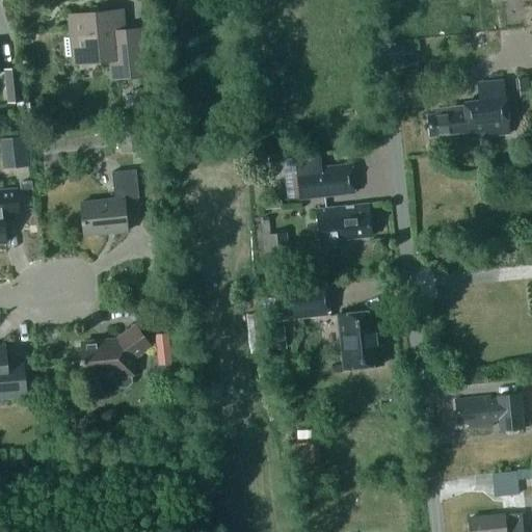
[(111,59),(113,77),(147,74),(142,31),(123,33),(121,11),(70,17),(72,38),(64,38),(65,57),(92,54),(92,60),(111,59)]
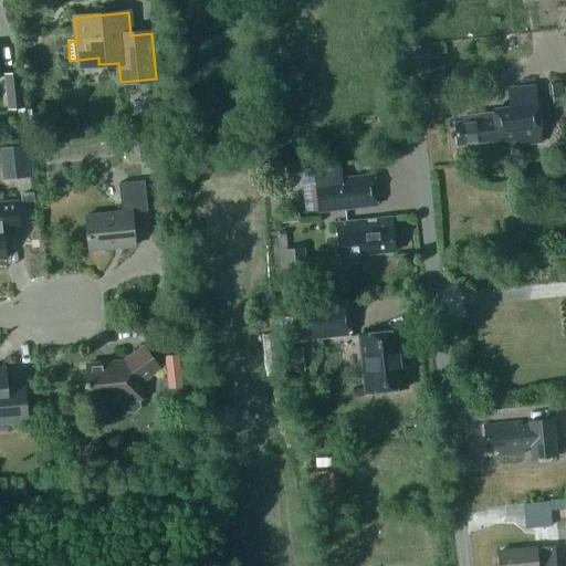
[(4,74),(8,109),(23,108),(20,72),(4,74)]
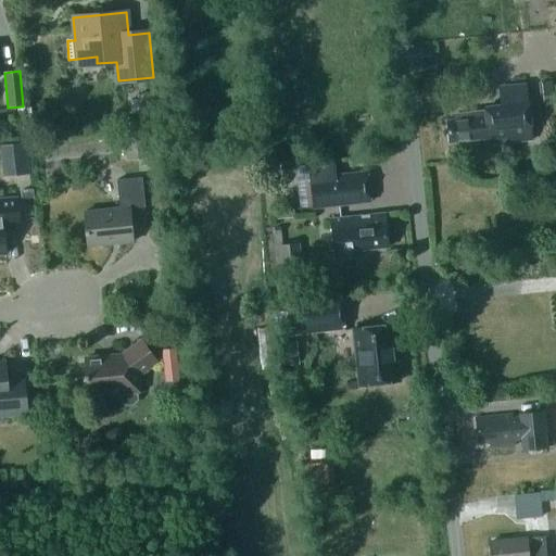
[(452,143),(491,139),(492,147),(535,141),(531,104),(529,85),(503,88),(506,112),(494,114),(493,111),(459,115),(459,121),(449,122),(452,143)]
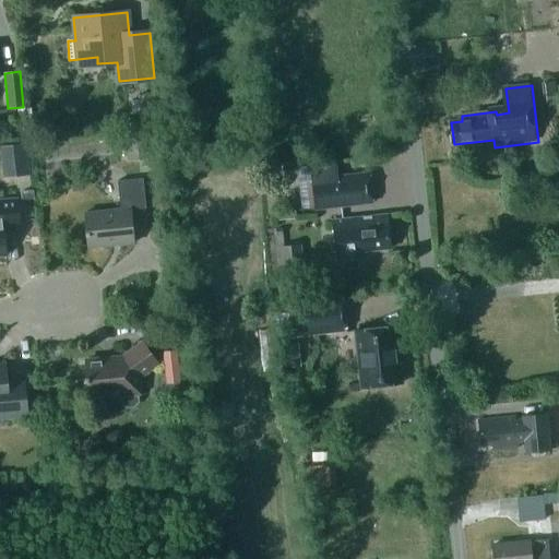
[(139,96),(140,114),(153,113),(152,95),(139,96)]
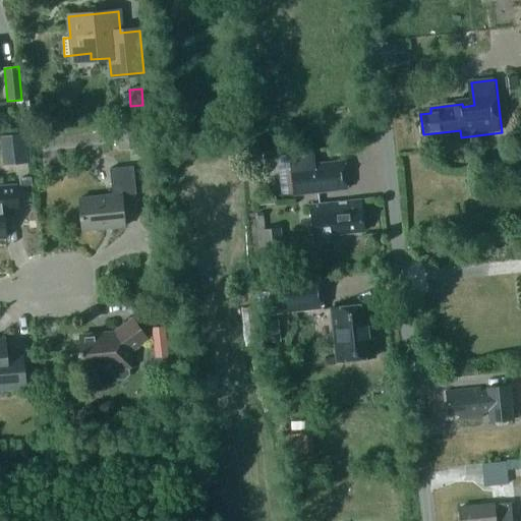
[(114,125),(117,151),(141,148),(138,123),(114,125)]
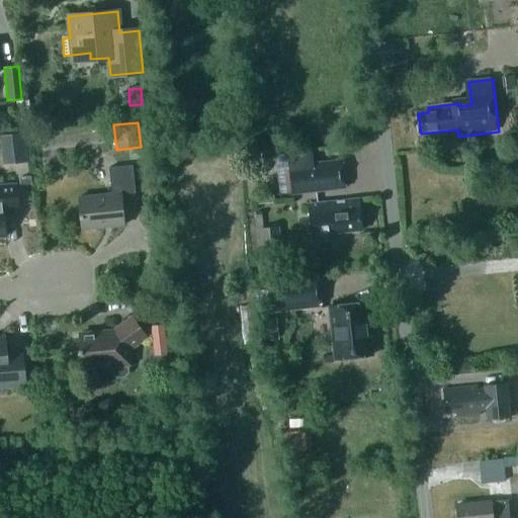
[(0,147),(2,166),(27,162),(24,133),(0,136),(0,147)]
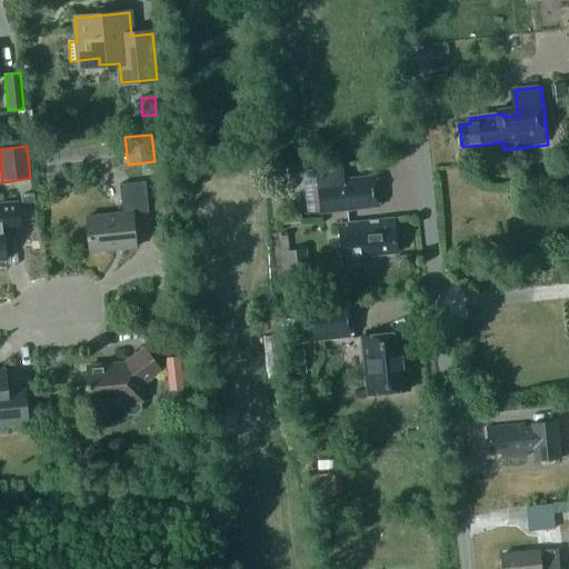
[(381,208),(378,177),(320,183),(323,213),(381,208)]
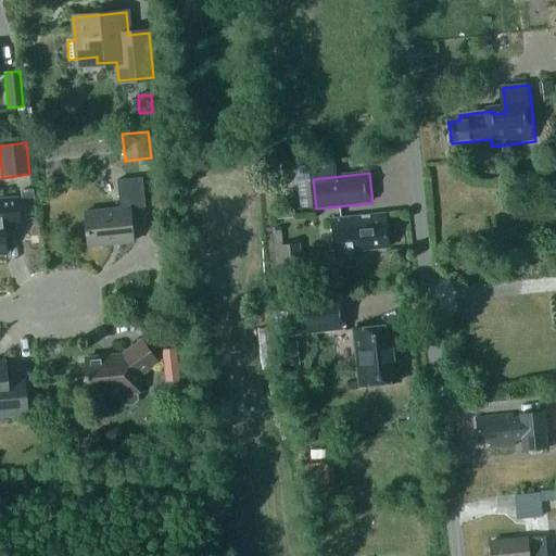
[(129,209),(144,207),(142,178),(117,180),(121,207),(84,212),(87,247),(133,242),(129,209)]
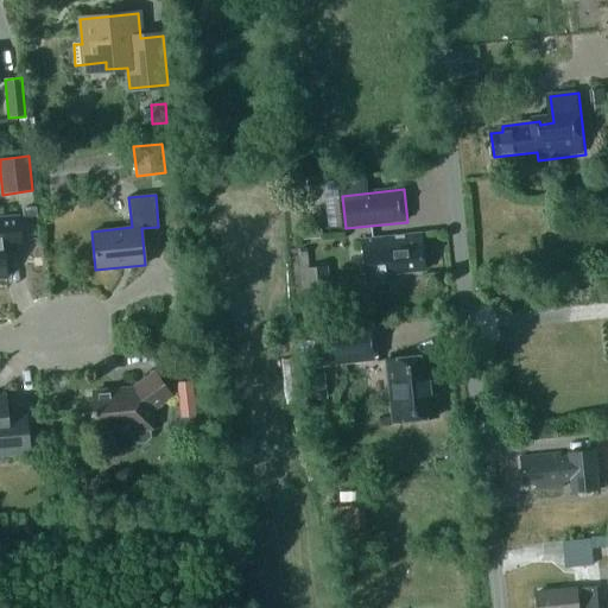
[(0,278),(6,278),(2,247),(20,246),(18,216),(0,217),(0,278)]
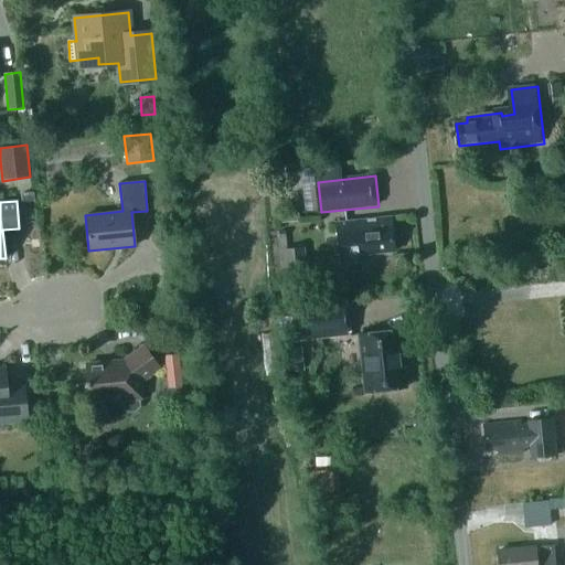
[(298,211),(280,213),(280,223),(299,221),(298,211)]
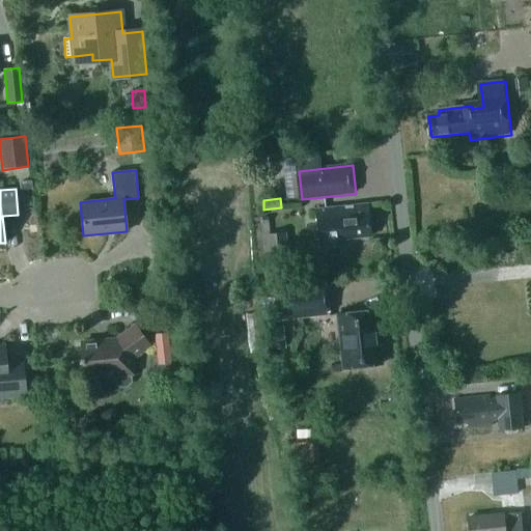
[(343,240),(368,236),(365,204),(313,210),(317,247),(343,245),(343,240)]
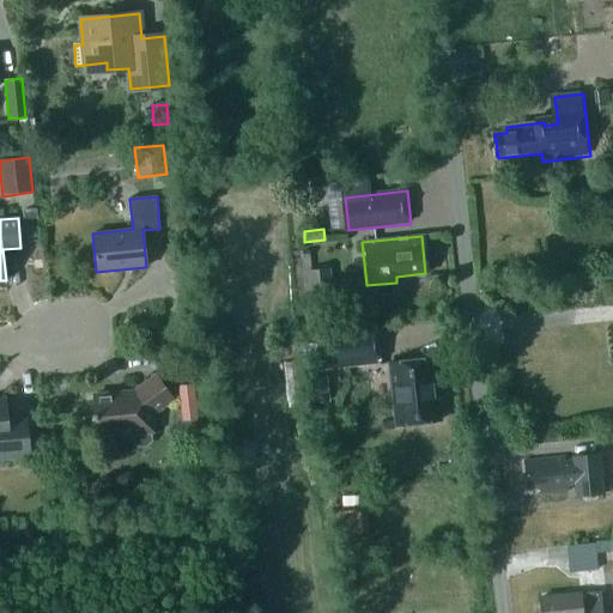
[(309,273),(311,292),(332,290),(329,271),(309,273)]
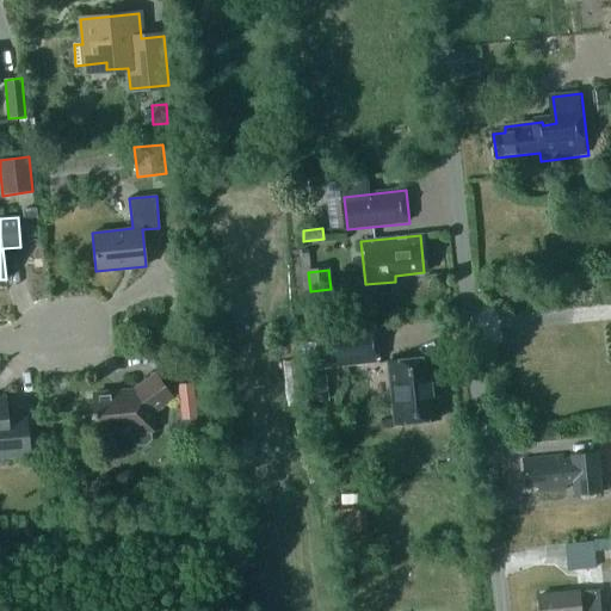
[(318,370),(378,363),(375,322),(314,329),(318,370)]
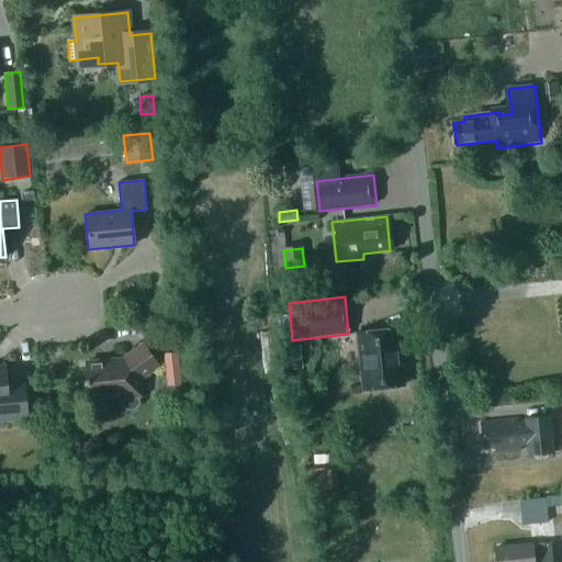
[(405,386),(400,329),(358,334),(364,391),(405,386)]
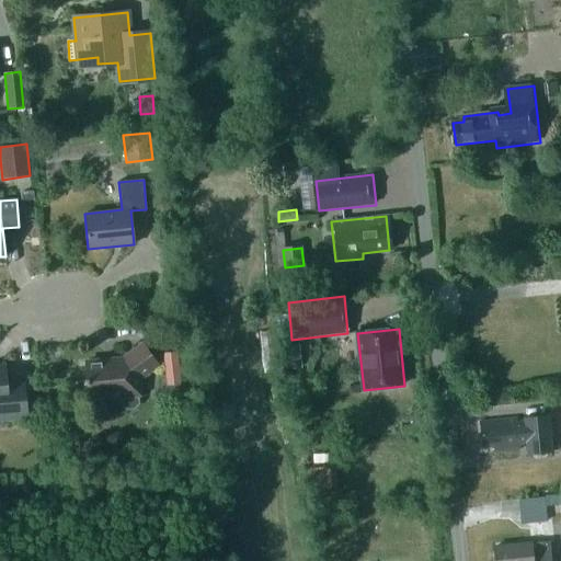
[(89,399),(107,398),(107,399),(121,398),(121,404),(126,409),(134,409),(138,403),(138,397),(140,396),(139,379),(158,365),(142,343),(121,358),(121,359),(106,362),(105,359),(86,362),(89,399)]
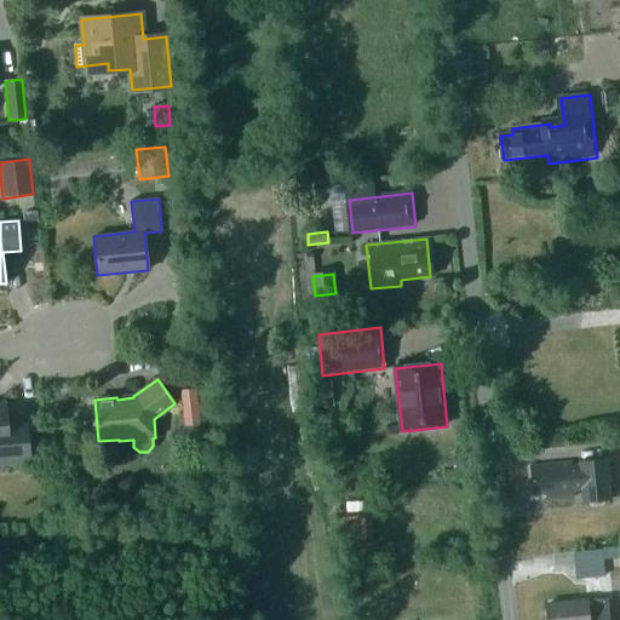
[(183,426),(200,424),(196,389),(179,390),(183,426)]
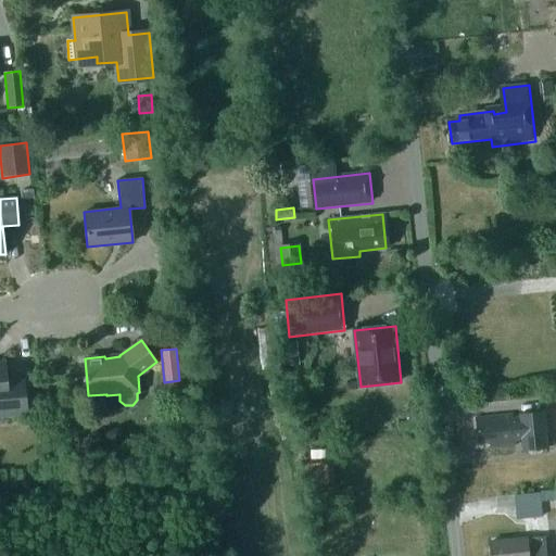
[(0,416),(26,414),(23,378),(5,380),(4,362),(0,361),(0,416)]
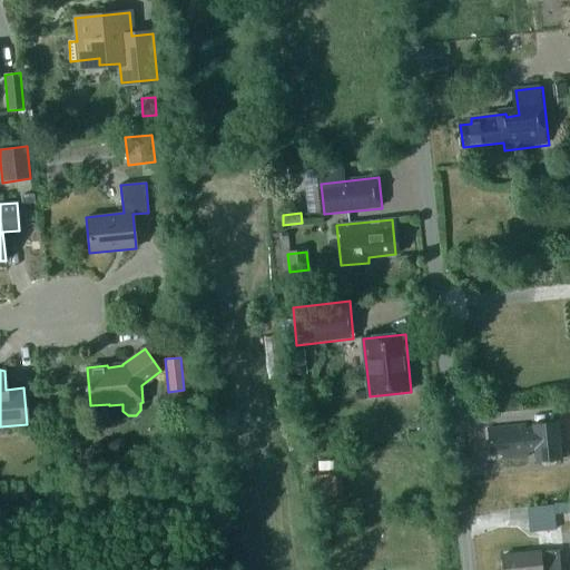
[(561,458),(559,423),(490,429),(492,453),(504,452),(504,457),(529,454),(529,446),(538,445),(539,460),(561,458)]
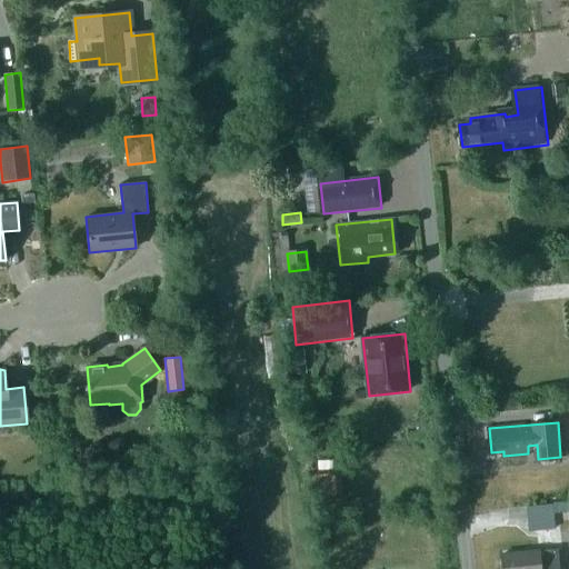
[(568,512),(568,501),(552,503),(553,517),(568,516),(568,512)]
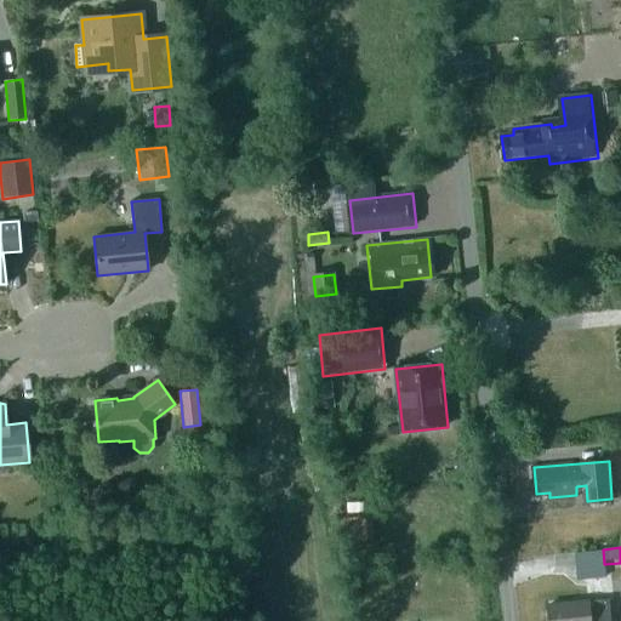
[(604,577),(602,551),(575,554),(577,579),(590,576),(591,579),(604,577)]
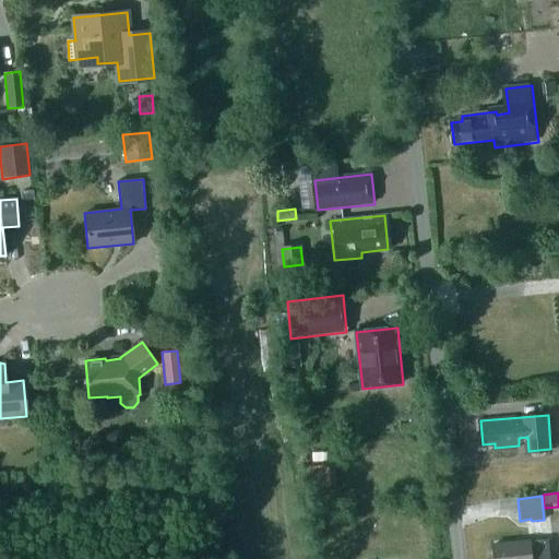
[(548,558),(548,538),(494,543),(495,558),(548,558)]
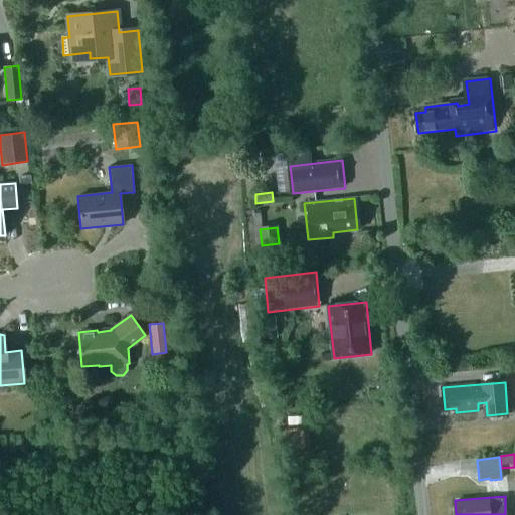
All buildings are outlined.
